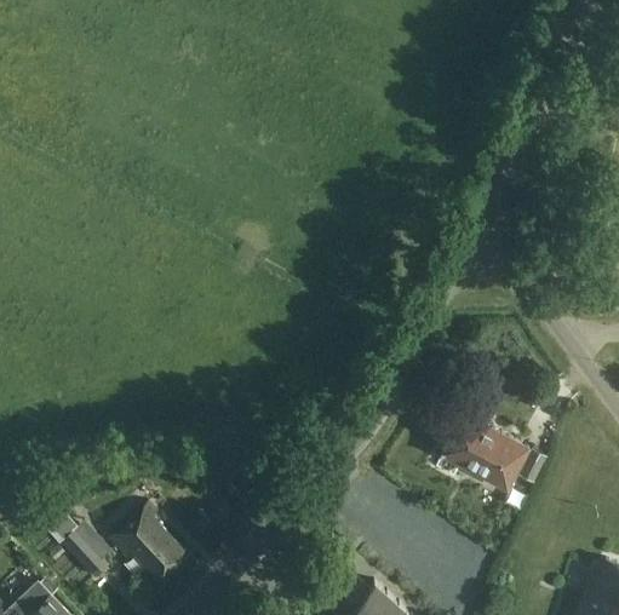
[(531,450),(465,415),(443,458),(509,492),(531,450)]
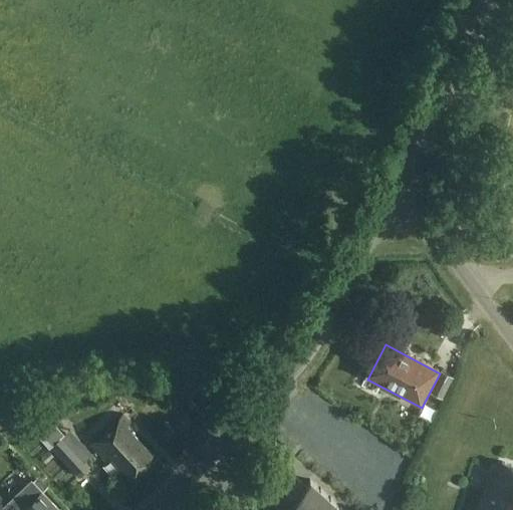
[(132,427),(124,419),(92,448),(107,465),(111,461),(130,481),(154,459),(129,431),(132,427)]
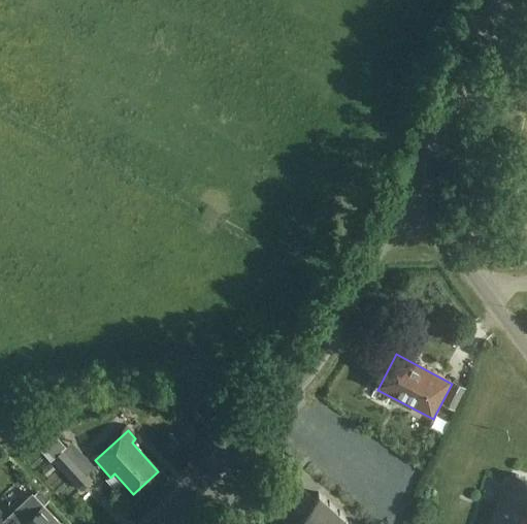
[(384,432),(381,443),(399,449),(402,438),(384,432)]
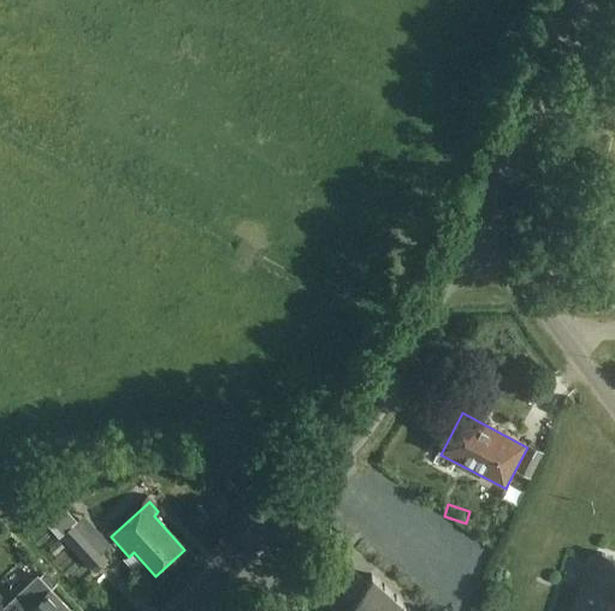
[(80,525),(67,512),(48,528),(60,541),(63,540),(95,576),(110,564),(76,527),(80,525)]
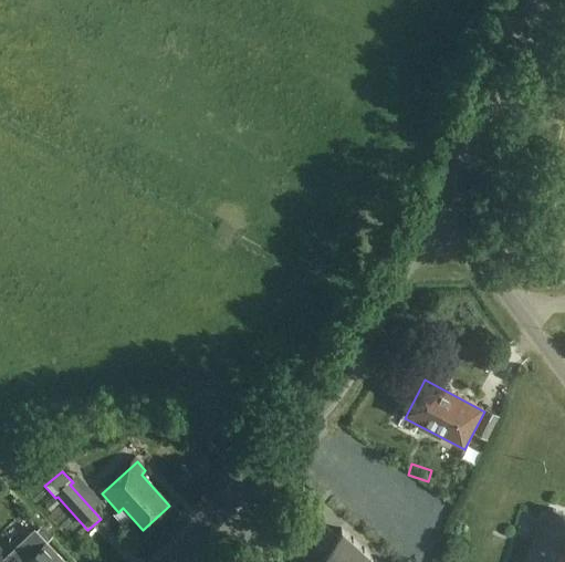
[(564,561),(564,516),(554,512),(551,522),(545,521),(530,561),(564,561)]
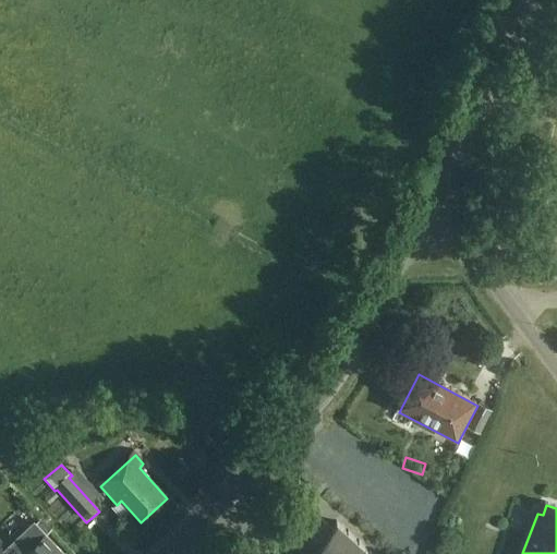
[(333,532),(313,514),(291,537),(309,553),(370,553),(339,526),(333,532)]
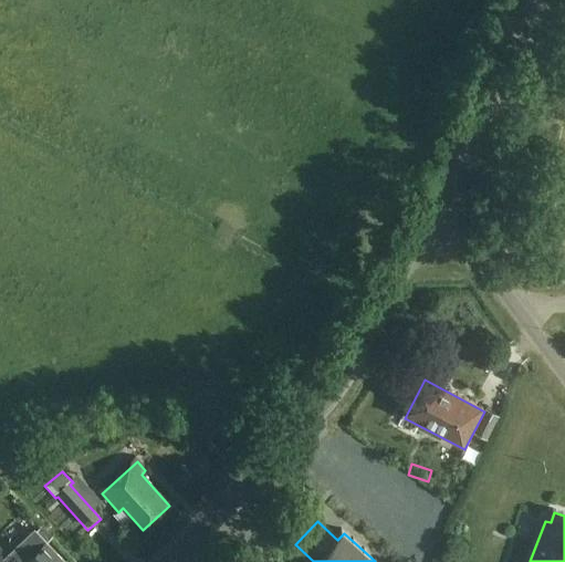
[(49,545),(37,532),(4,561),(62,561),(48,545),(49,545)]
